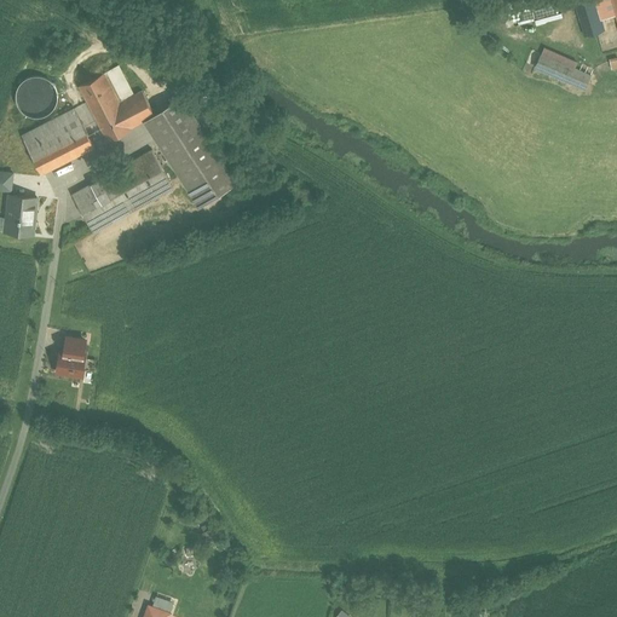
[(571,0),(583,38),(603,32),(599,21),(592,0),(571,0)]
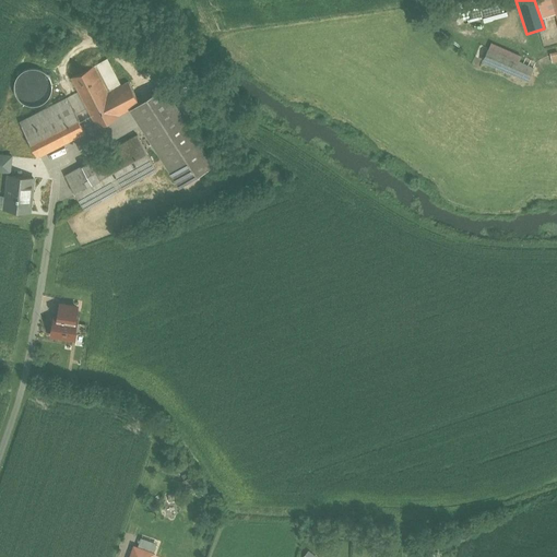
[(549,0),(534,0),(541,19),(555,14),(549,0)]
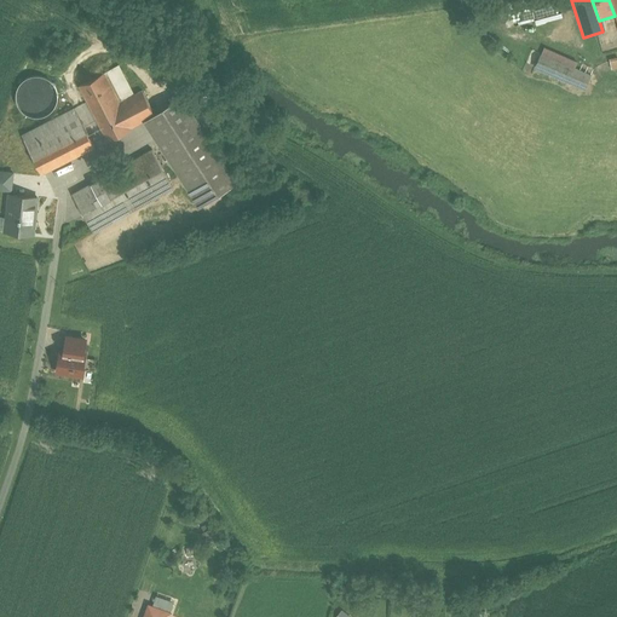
[(588,79),(540,56),(534,69),(582,92),(588,79)]
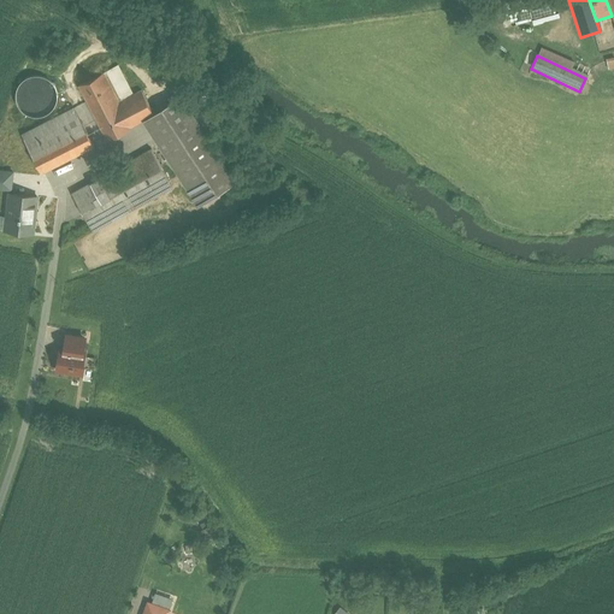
[(117,104),(101,74),(77,87),(105,142),(143,122),(153,117),(152,116),(140,92),(117,104)]
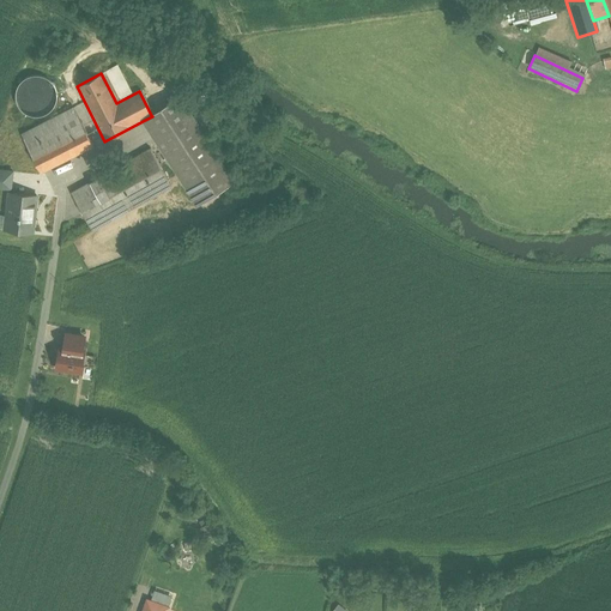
[(54,104),(55,97),(53,89),(49,83),(42,78),(34,77),(26,79),(20,83),(16,90),(14,98),(16,106),(20,113),(28,116),(35,118),(43,116),(49,112),(54,104)]
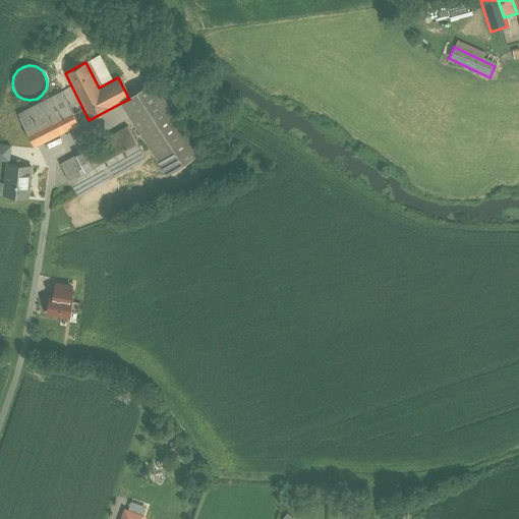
[(152,82),(128,98),(129,99),(121,103),(154,154),(167,174),(197,154),(176,120),(152,82)]
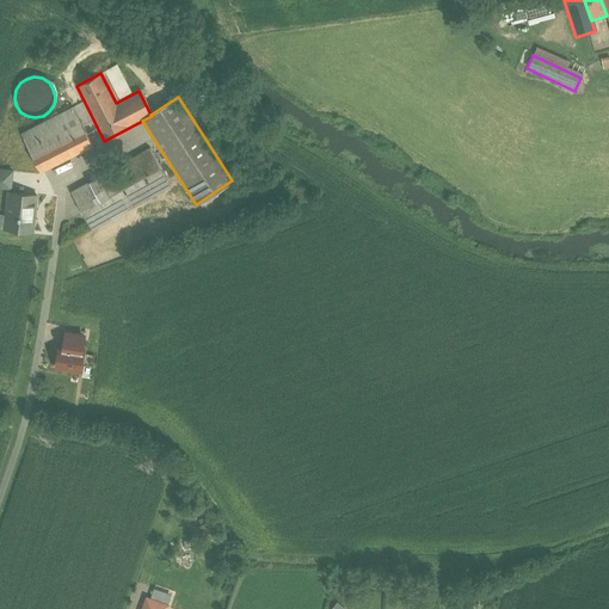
[(72,109),(19,135),(38,173),(40,173),(92,147),(80,123),(79,123),(72,109)]
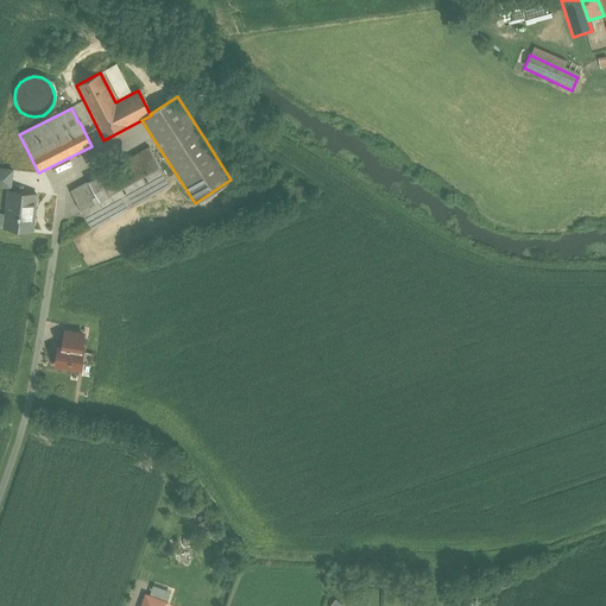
[(147,149),(69,194),(80,212),(158,168),(147,149)]
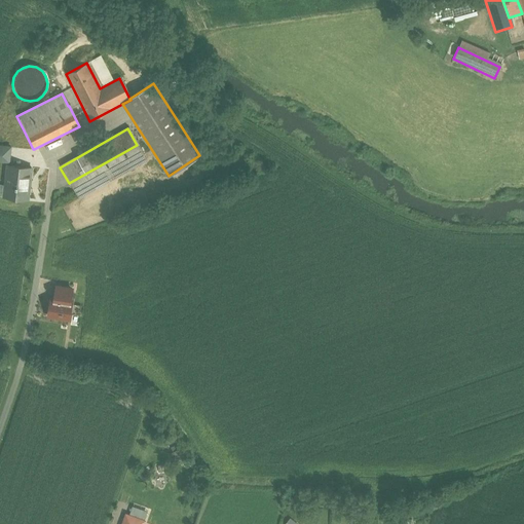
[(137,145),(69,183),(78,199),(146,160),(137,145)]
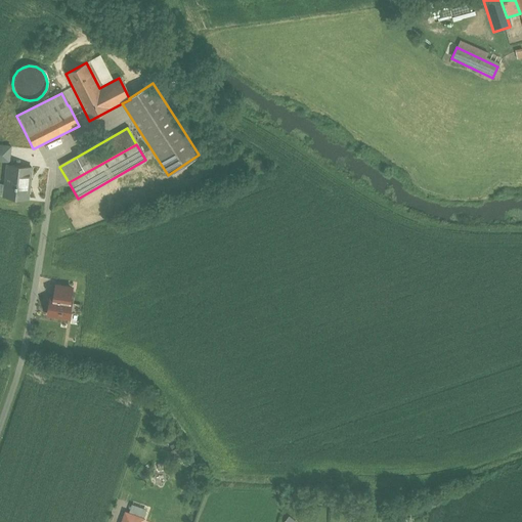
[(9,148),(0,146),(0,162),(7,163),(9,148)]
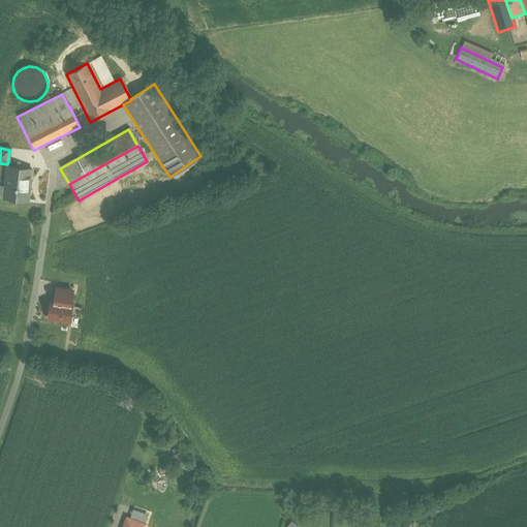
[(30,171),(6,168),(3,199),(27,202),(30,171)]
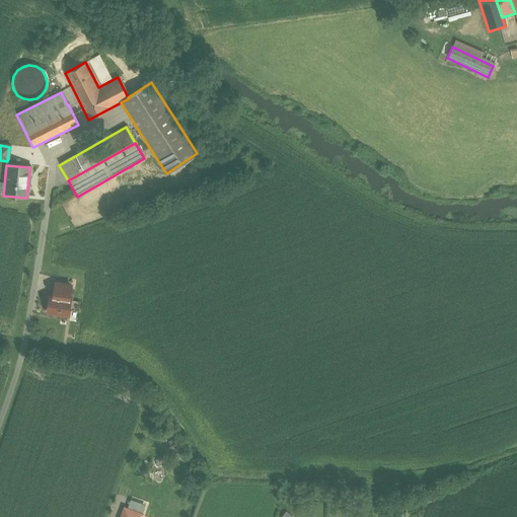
[(70,287),(55,285),(53,296),(68,298),(70,287)]
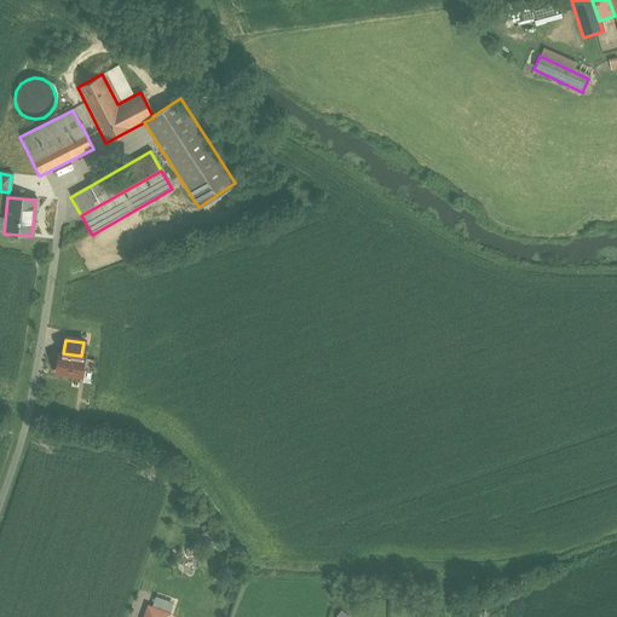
[(63,353),(58,353),(56,374),(80,378),(82,357),(81,356),(63,353)]
